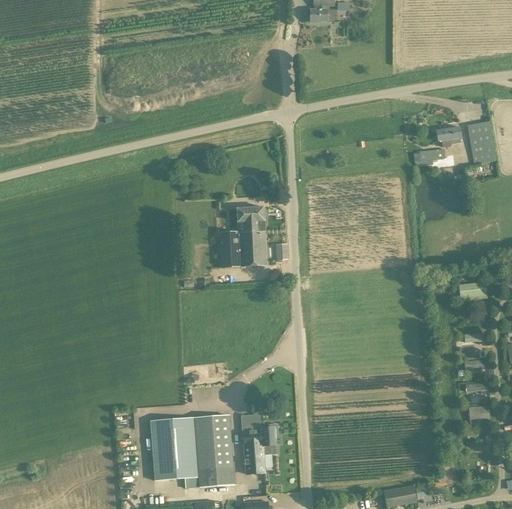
[(312,0),(313,7),(309,7),(309,21),(327,20),(326,7),(321,7),(321,4),(334,3),(334,0),(312,0)]
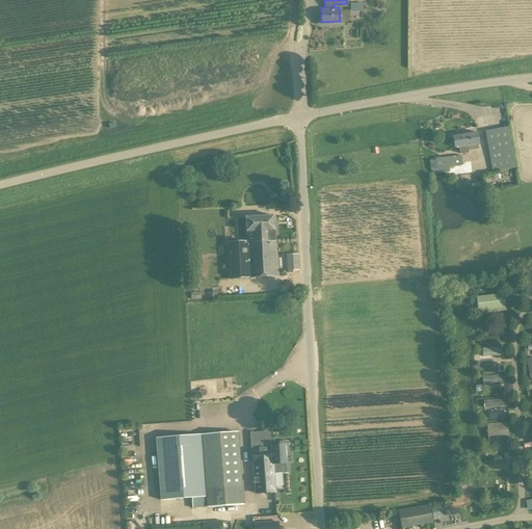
[(350,0),(350,8),(363,8),(363,0),(350,0)]
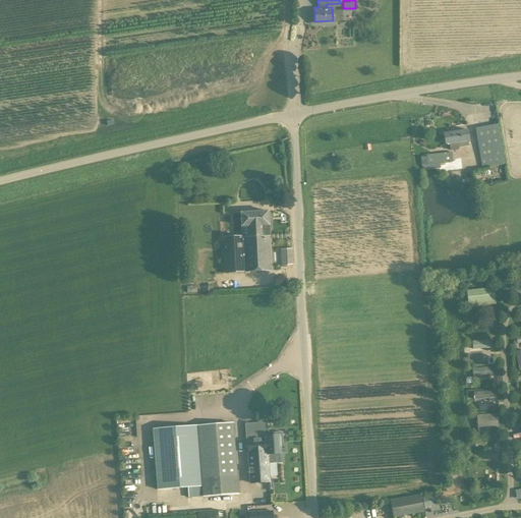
[(481,165),(503,162),(497,122),(475,125),(481,165)]
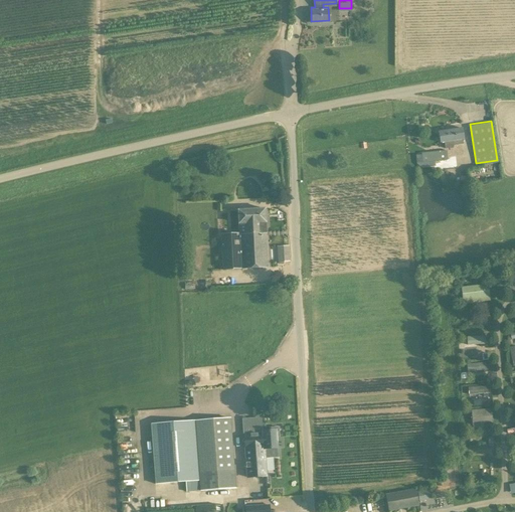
[(463,142),(462,137),(464,136),(462,126),(438,129),(440,140),(444,140),(445,146),(454,145),(454,144),(463,142)]
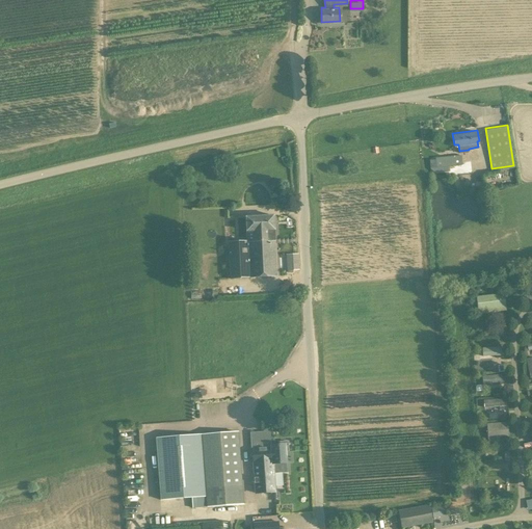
[(460,153),(434,156),(436,165),(461,162),(460,153)]
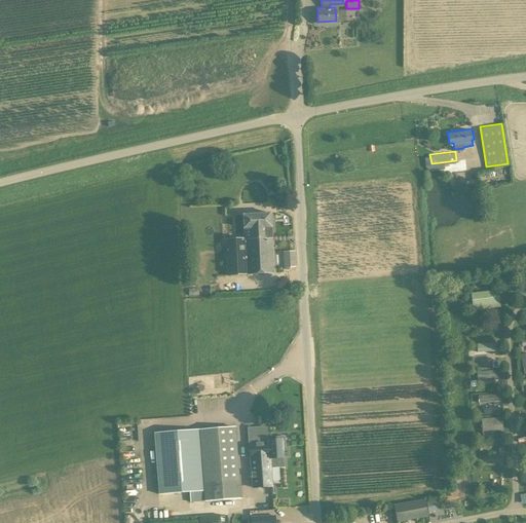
[(242,213),(243,235),(225,236),(227,273),(273,271),(271,233),(270,211),(242,213)]
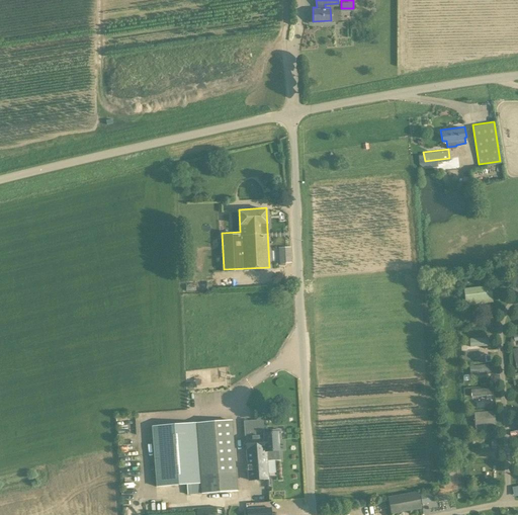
[(464,303),(493,298),(490,281),(461,285),(464,303)]
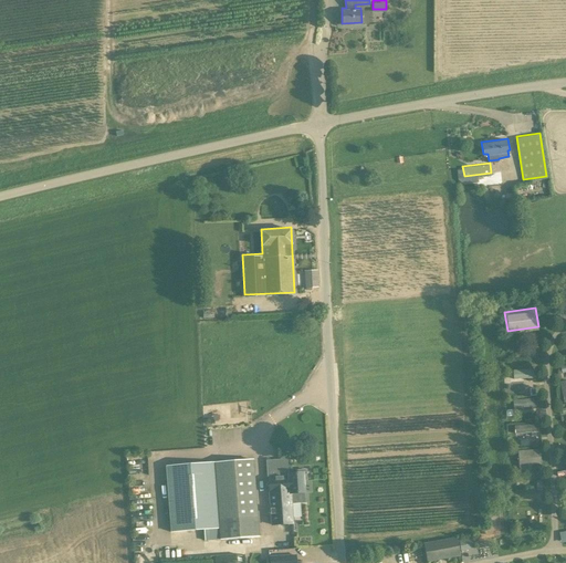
[(507,375),(534,374),(534,365),(507,366),(507,375)]
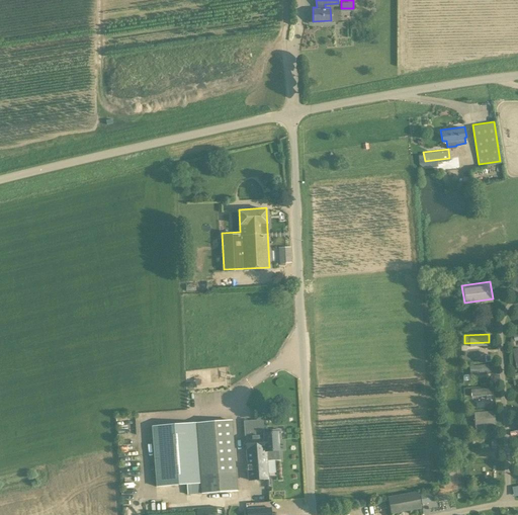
[(492,367),(491,360),(470,363),(471,370),(492,367)]
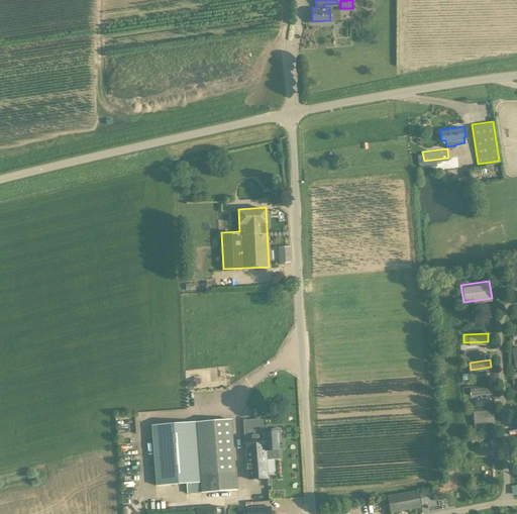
[(469,385),(470,392),(492,391),(492,384),(469,385)]
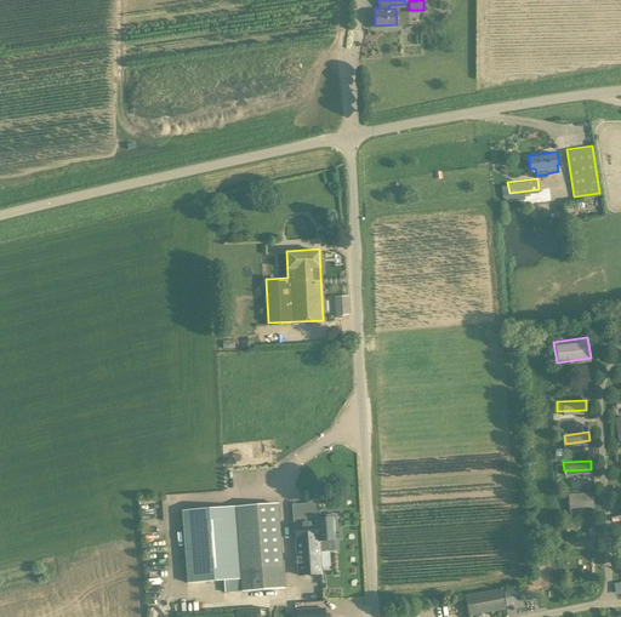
[(568,512),(582,510),(582,504),(593,504),(592,489),(567,490),(568,512)]
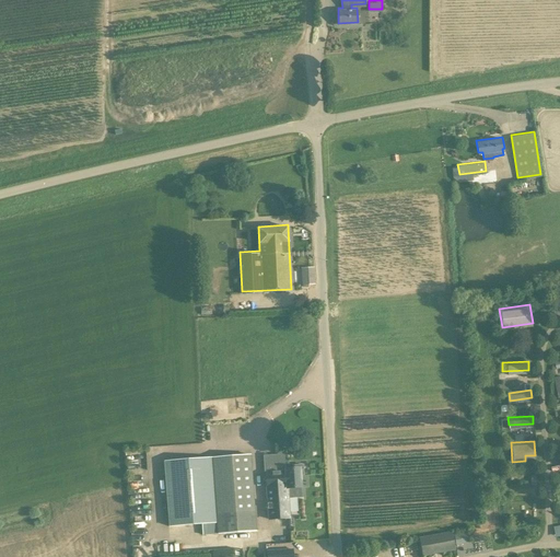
[(251,452),(212,455),(164,459),(170,523),(201,521),(202,532),(257,529),(251,452)]
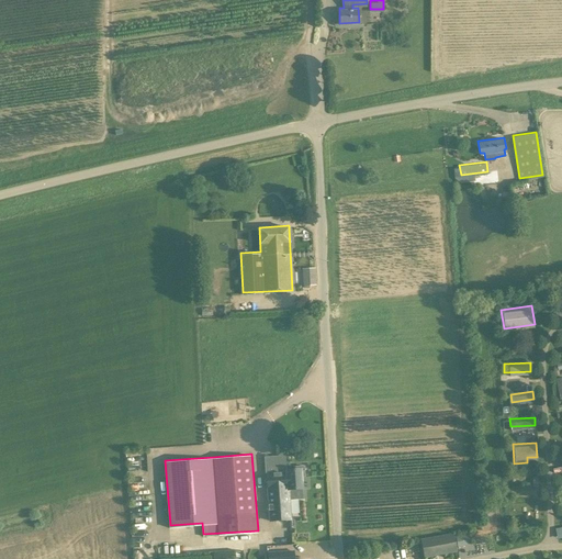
[(305,476),(304,464),(294,464),(294,468),(285,468),(266,470),(267,485),(269,518),(291,516),(289,496),(303,495),(302,487),(302,485),(302,477),(305,476)]
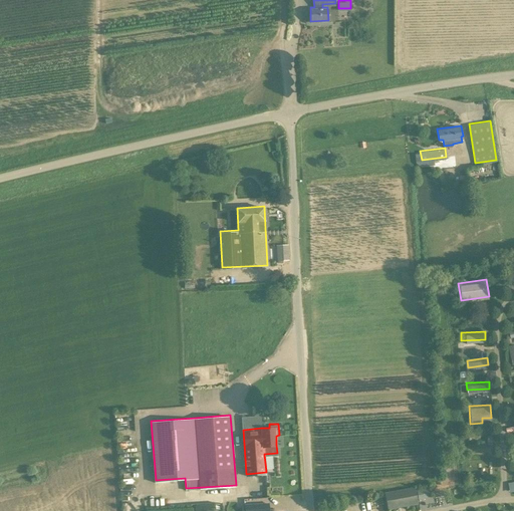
[(493,444),(473,445),(474,459),(493,458),(493,444)]
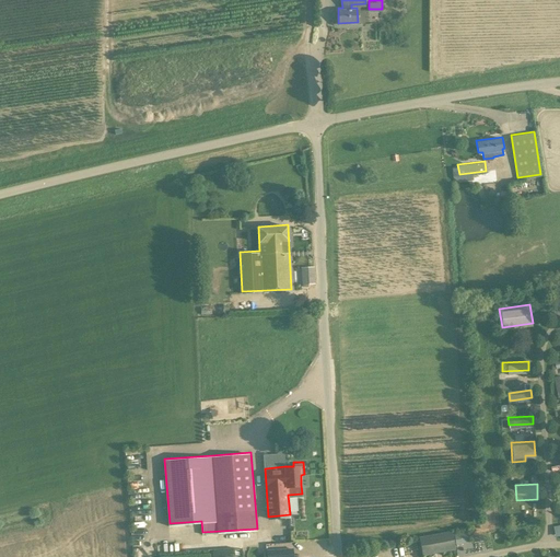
[(468,541),(468,535),(467,529),(454,531),(456,543),(468,541)]
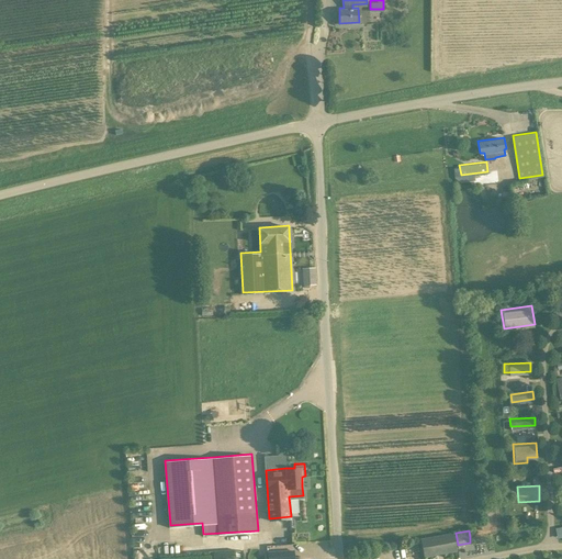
[(424,555),(457,549),(453,532),(420,537),(424,555)]
